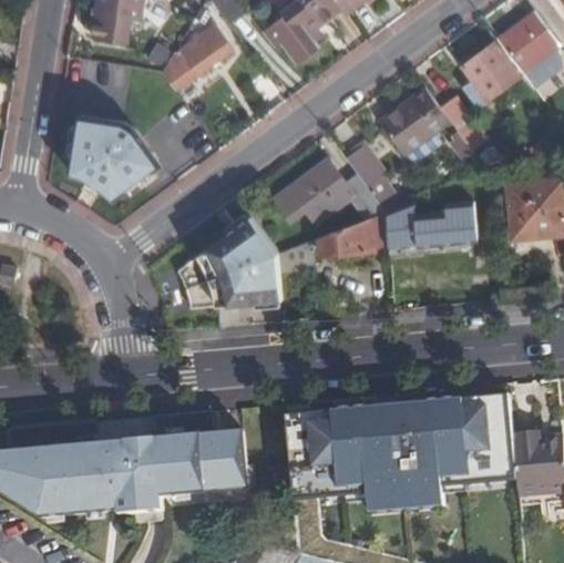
[(142,22),(144,0),(100,0),(95,37),(129,42),(133,20),(142,22)]
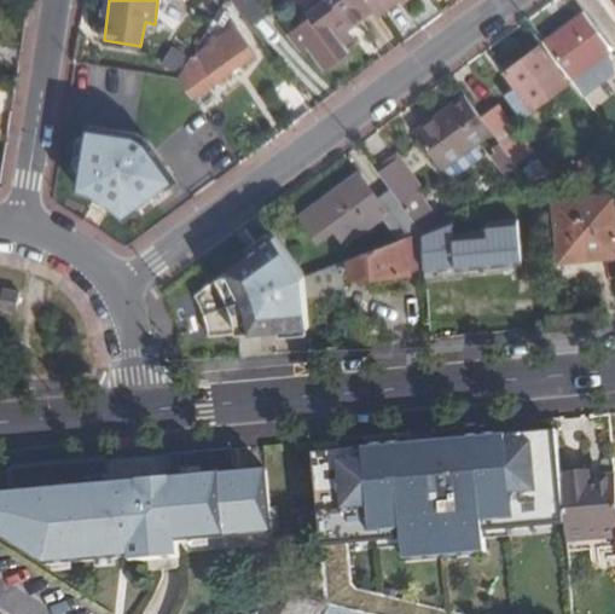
[(344,27),(373,6),(369,0),(323,0),(303,13),(307,19),(285,34),(299,52),(305,47),(321,70),(344,54),(341,50),(331,35),(344,27)]
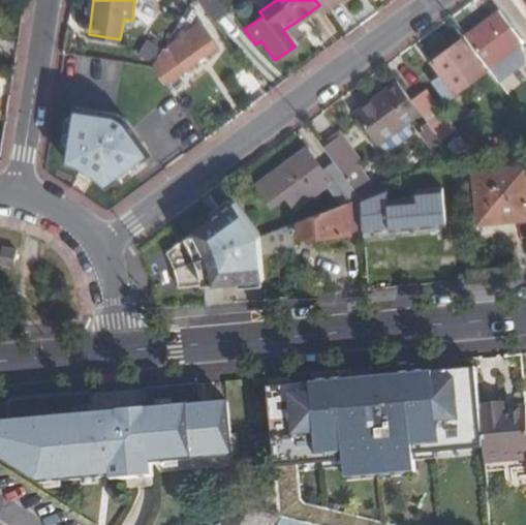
[(315,0),(319,5),(323,10),(338,0),(315,0)]
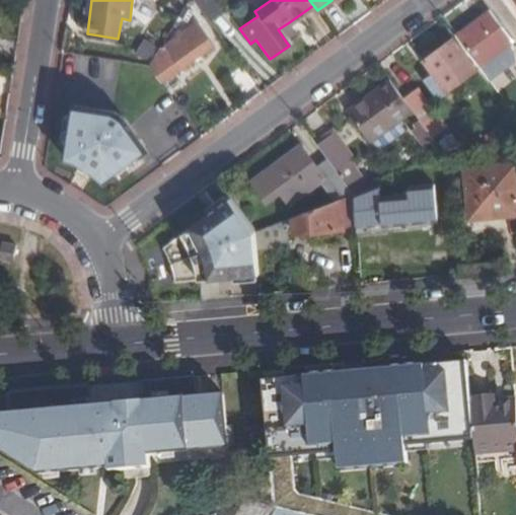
[(191,9),(183,4),(175,18),(182,22),(191,9)]
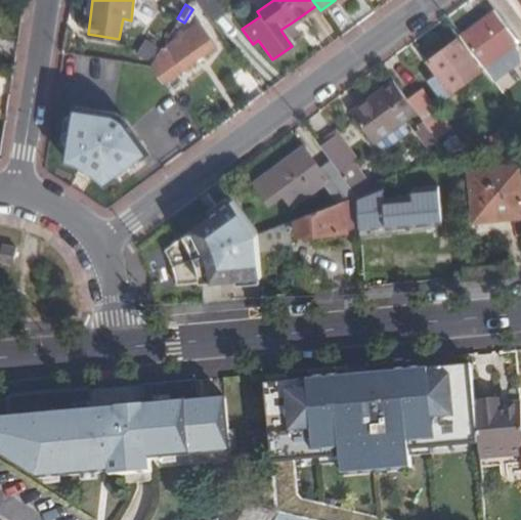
[(494,10),(462,34),(482,62),(516,39),(494,10)]
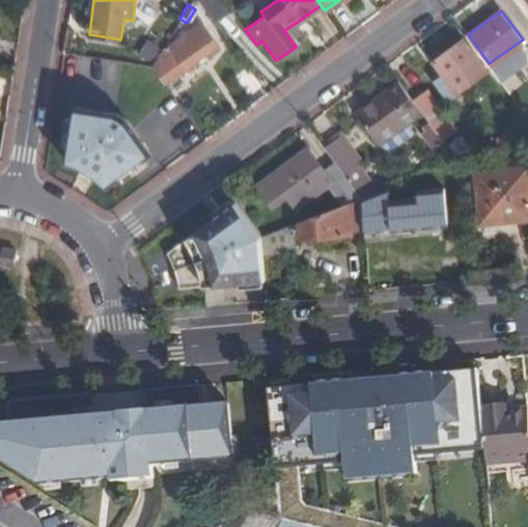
[(303,35),(296,23),(284,30),(293,43),(303,35)]
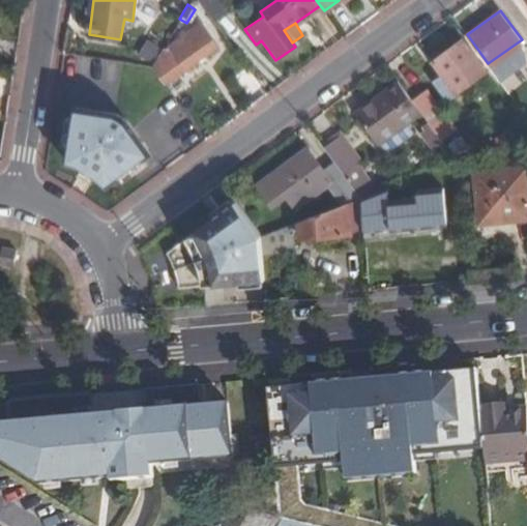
[(166,47),(164,44),(151,64),(163,81),(214,46),(200,24),(183,34),(182,31),(176,34),(179,38),(166,47)]
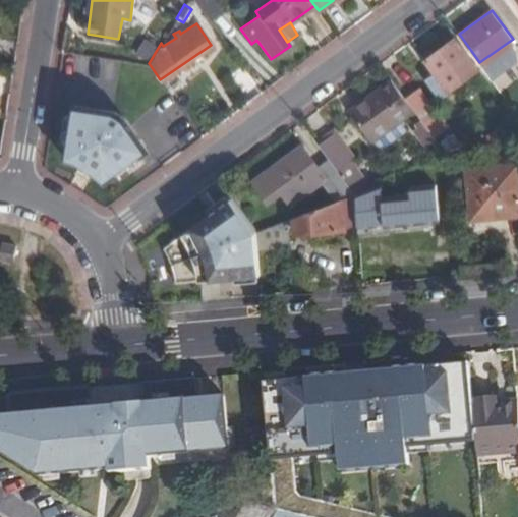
[(476,68),(455,39),(427,57),(437,72),(428,78),(440,95),(476,68)]
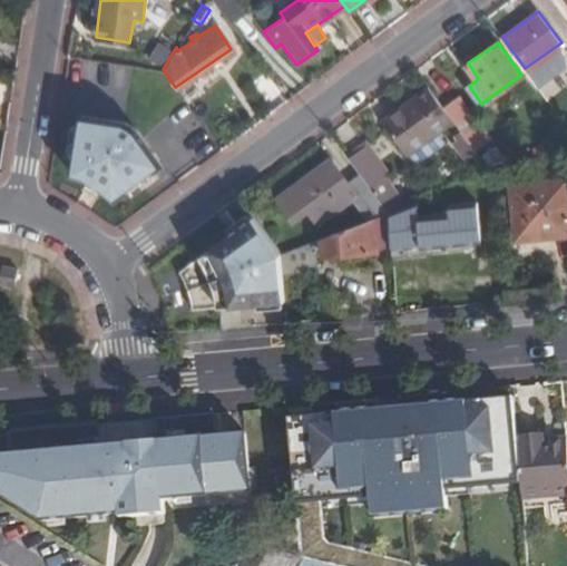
[(403,156),(456,118),(446,106),(430,84),(378,122),(403,156)]
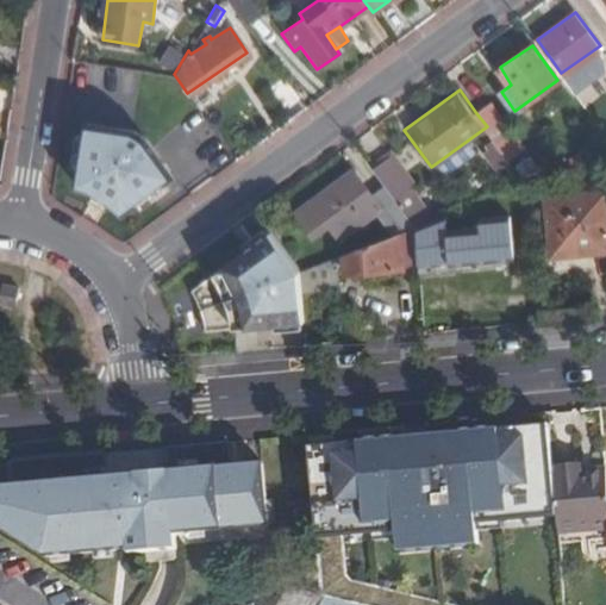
[(492,101),(476,113),(487,126),(503,148),(513,141),(518,137),(492,101)]
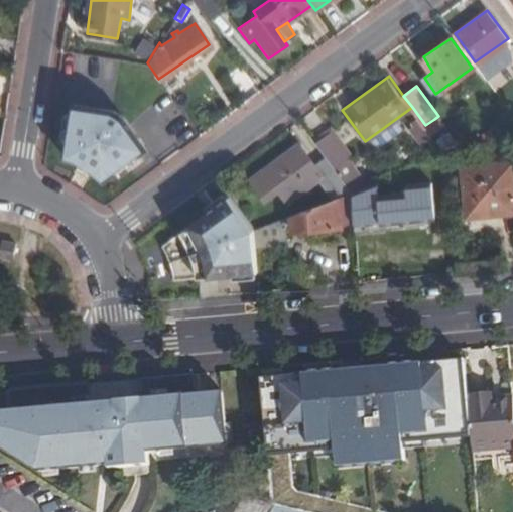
[(115,110),(75,104),(68,156),(82,159),(96,168),(99,169),(107,180),(150,150),(124,115),(115,110)]
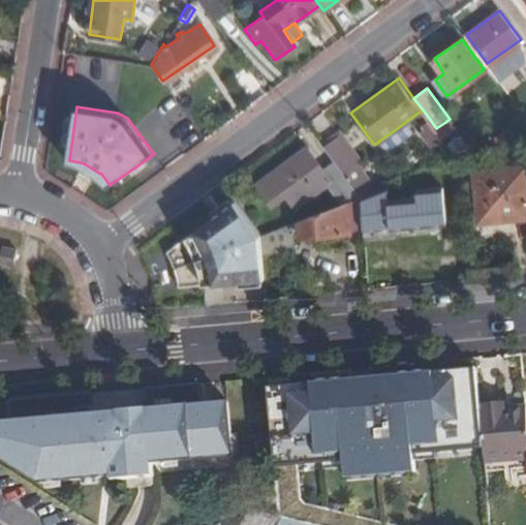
[(445,122),(436,128),(443,139),(453,131),(445,122)]
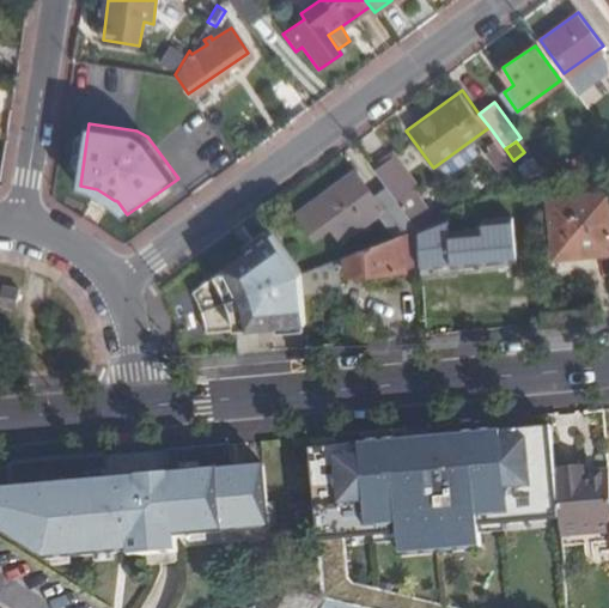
[(391,157),(373,169),(385,186),(415,228),(433,220),(409,188),(413,186),(391,157)]
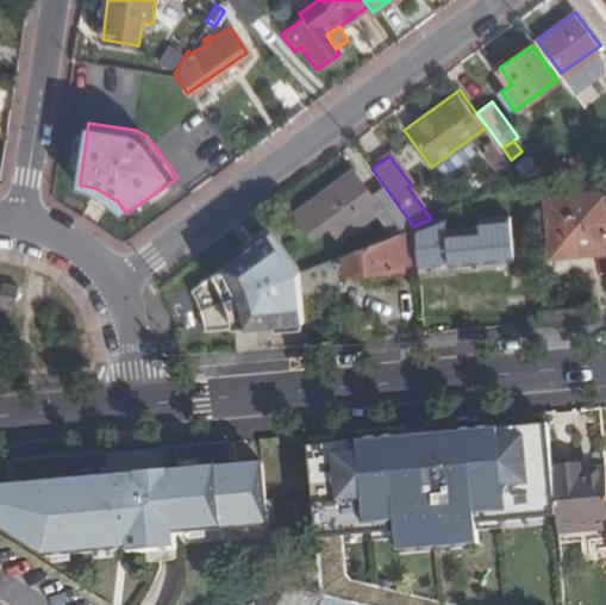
[(375,207),(393,234),(399,232),(413,226),(383,185),(372,192),(354,169),(312,198),(337,235),(375,207)]
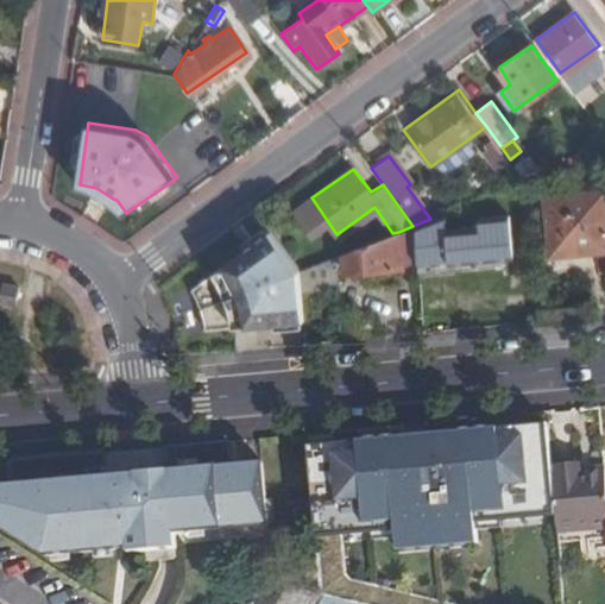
[(106,208),(113,199),(96,188),(90,200),(106,208)]
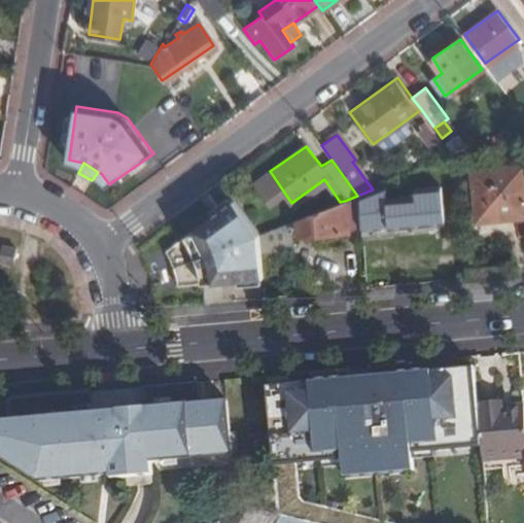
[(523,214),(523,174),(523,165),(475,170),(479,219),(523,214)]
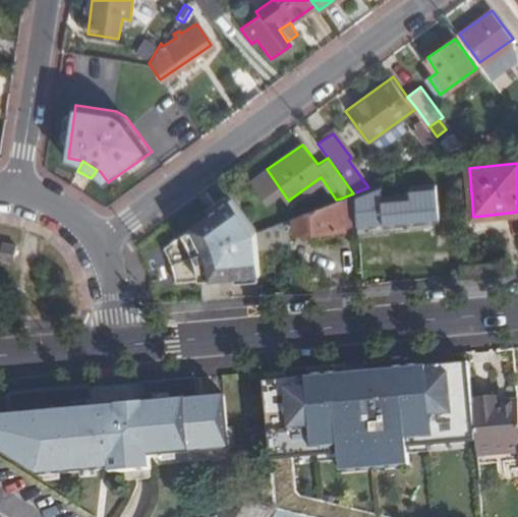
[(383,195),(383,182),(368,187),(353,193),(356,224),(440,219),(438,181),(411,183),(412,191),(383,195)]
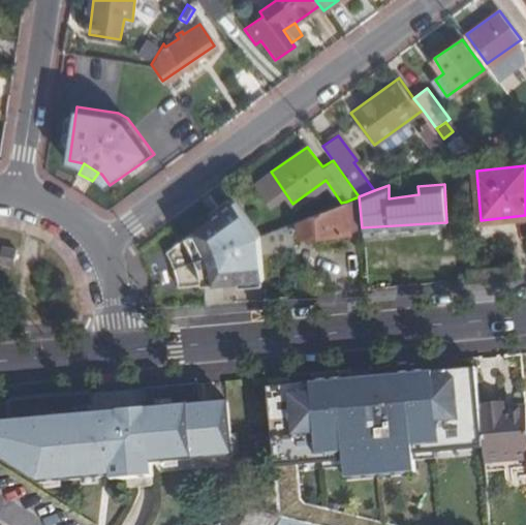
[(177,284),(190,282),(259,236),(260,235),(236,198),(220,209),(224,214),(217,220),(213,214),(163,247),(177,284)]
